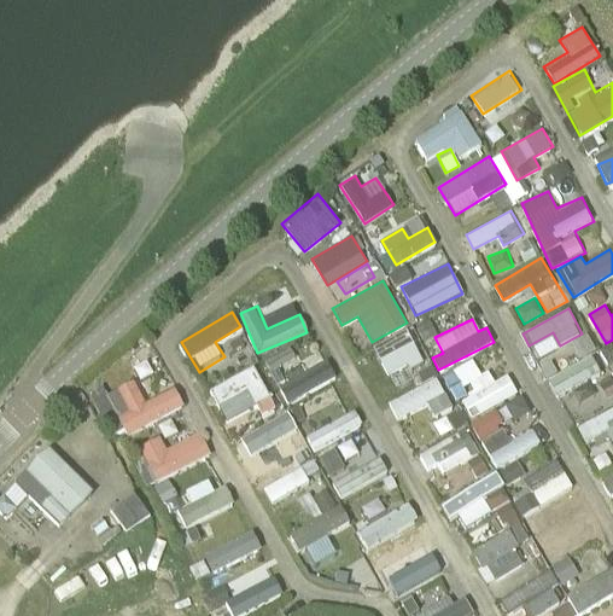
[(412,378),(407,367),(421,361),(407,330),(373,344),(391,387),(412,378)]
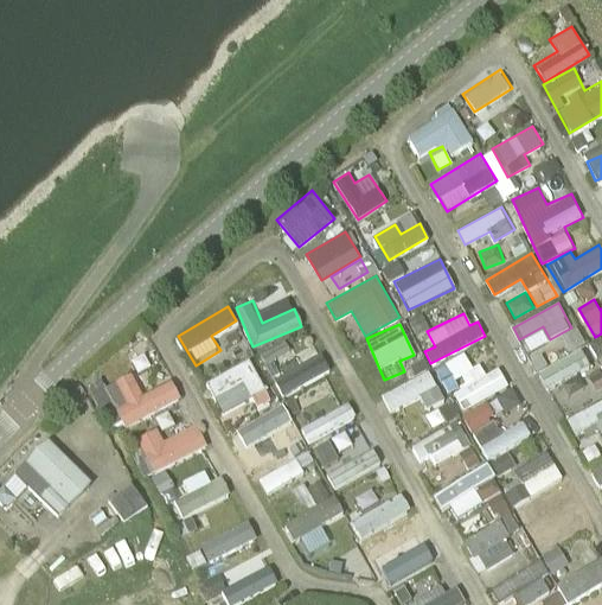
[(570,349),(583,345),(578,328),(565,331),(570,349)]
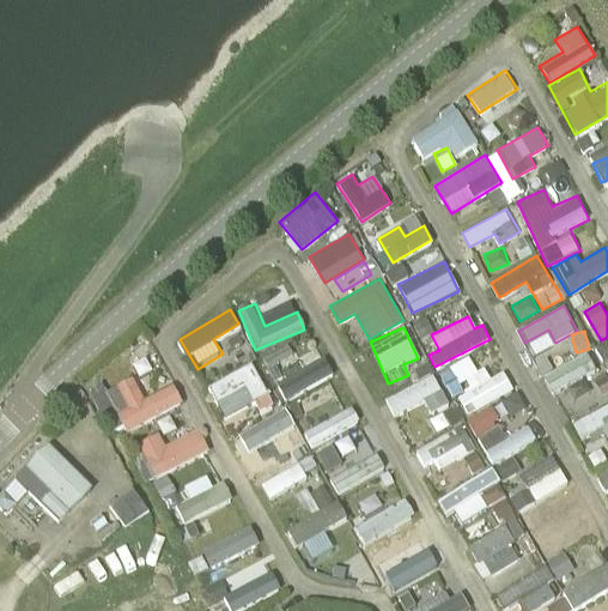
[(532,356),(553,345),(547,333),(526,344),(532,356)]
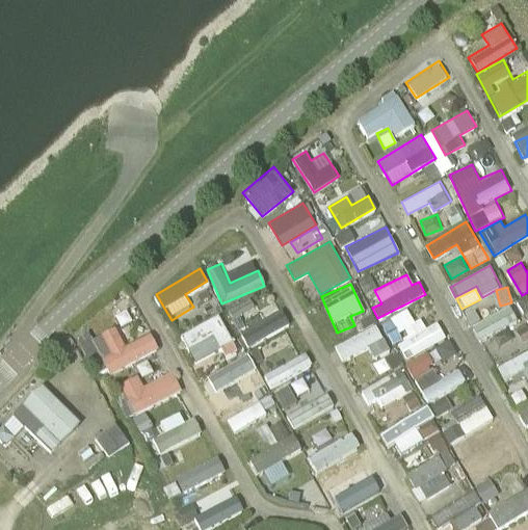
[(471,324),(479,340),(522,320),(513,305),(471,324)]
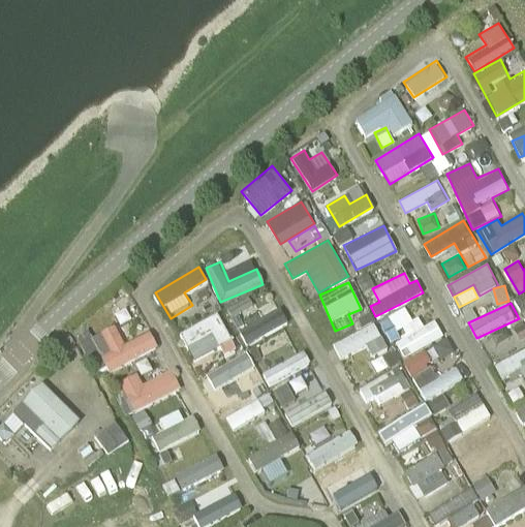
[(278,306),(238,331),(247,345),(287,321),(278,306)]
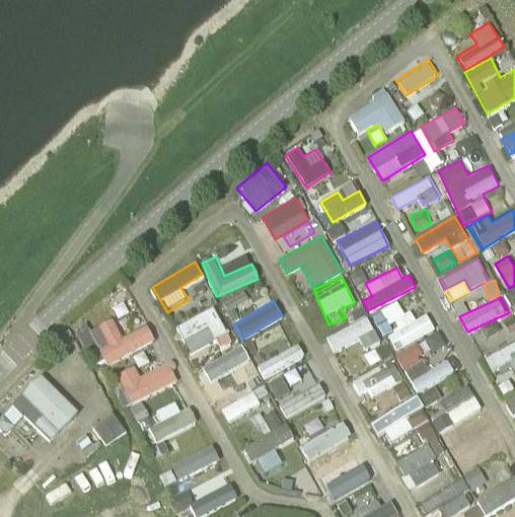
[(212,306),(176,326),(185,341),(207,328),(218,348),(231,341),(212,306)]
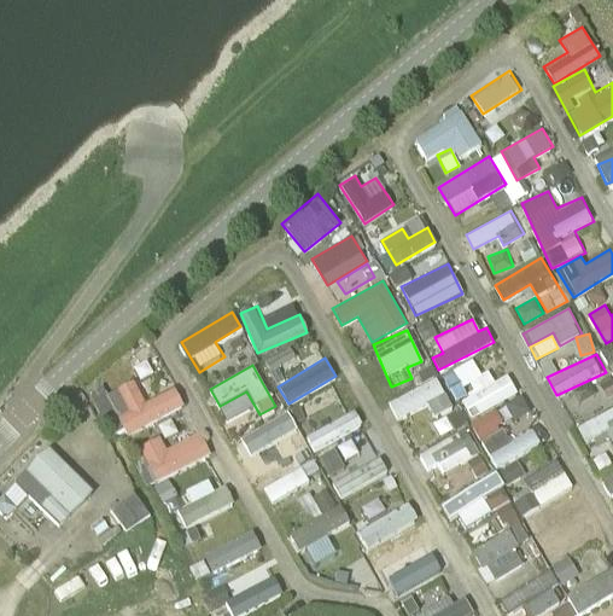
[(518,394),(507,373),(495,379),(489,368),(470,379),(477,390),(460,400),(470,418),(518,394)]
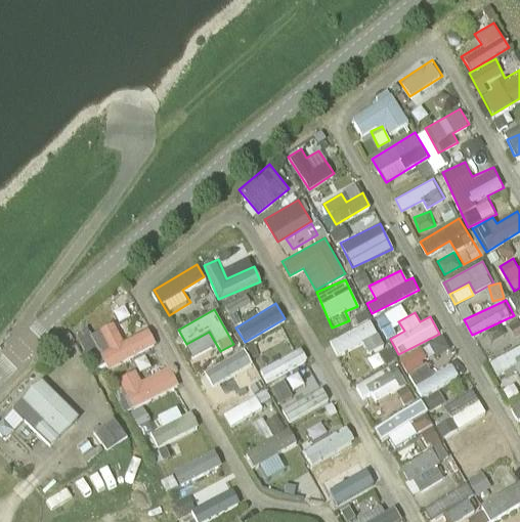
[(515,334),(519,332),(519,316),(509,321),(515,334)]
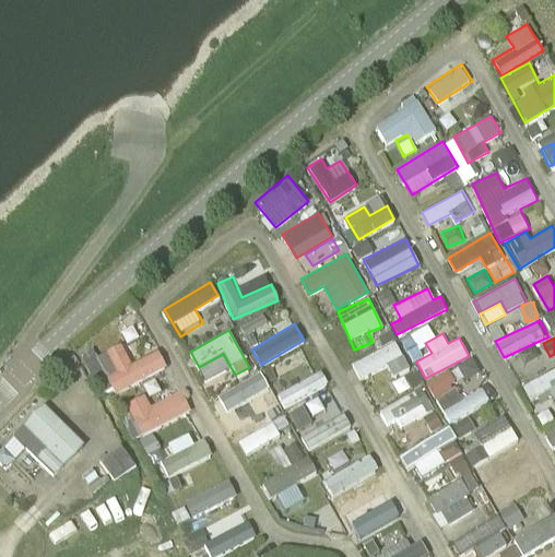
[(87,359),(97,377),(104,374),(116,394),(165,367),(156,350),(133,362),(121,341),(87,359)]
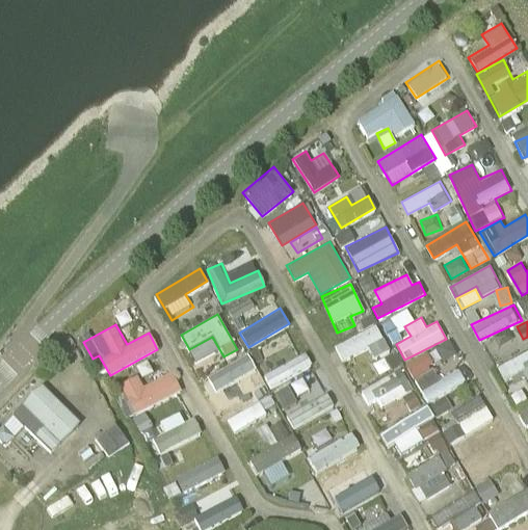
[(373,359),(389,350),(375,324),(334,346),(341,362),(367,348),(373,359)]
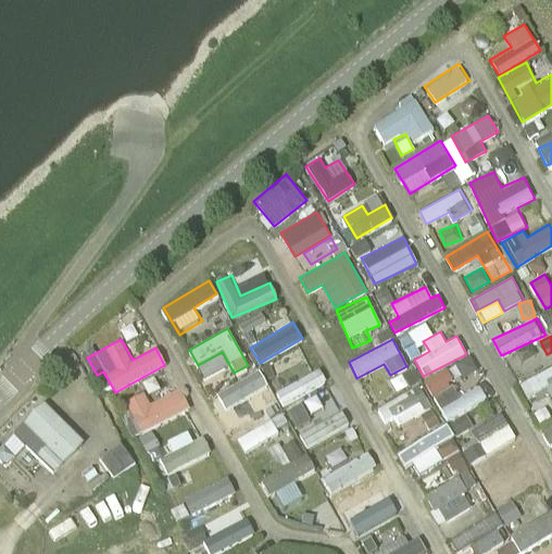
[(551,365),(519,382),(527,398),(547,388),(551,395),(551,365)]
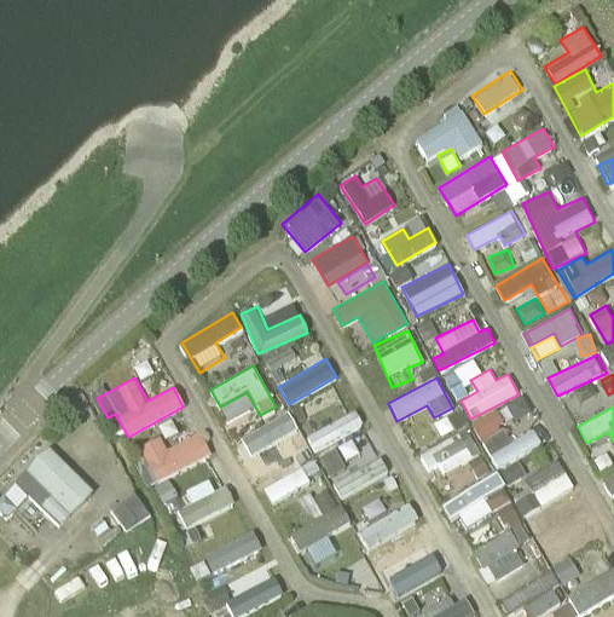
[(316,451),(363,424),(353,409),(306,436),(316,451)]
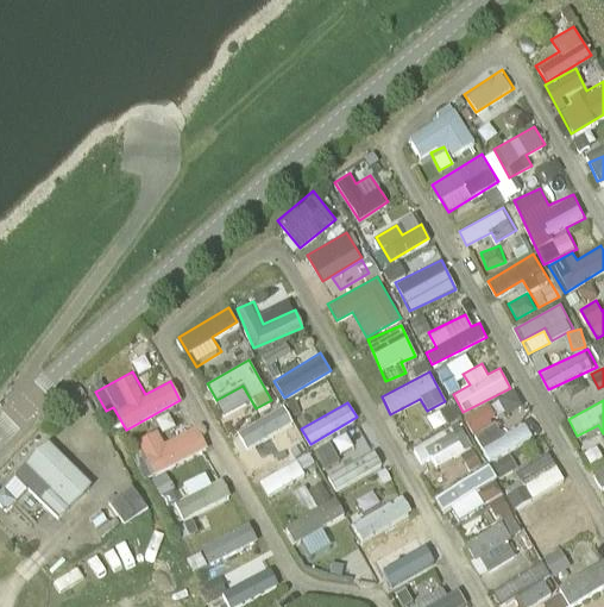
[(465,413),(479,445),(503,435),(488,402),(465,413)]
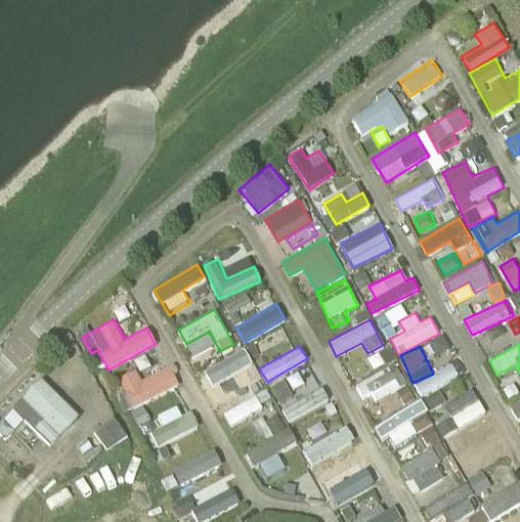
[(260,366),(273,358),(267,347),(254,355),(260,366)]
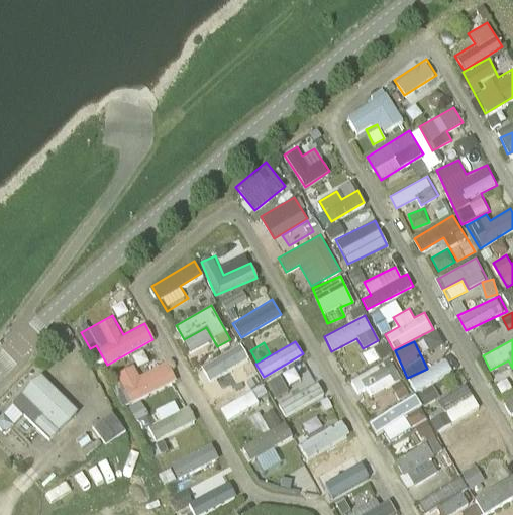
[(204,374),(245,361),(241,348),(200,362),(204,374)]
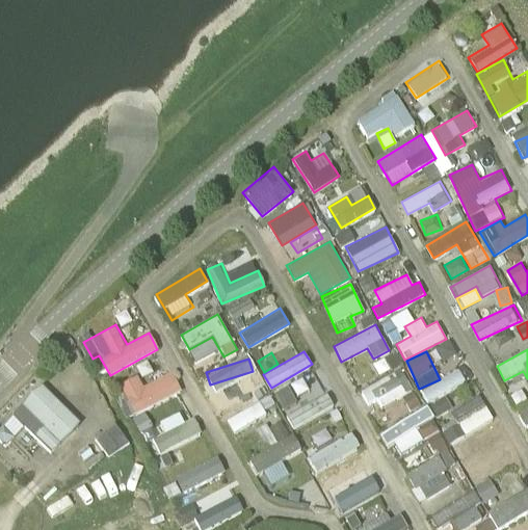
[(377,398),(383,407),(413,390),(400,368),(361,391),(368,404),(377,398)]
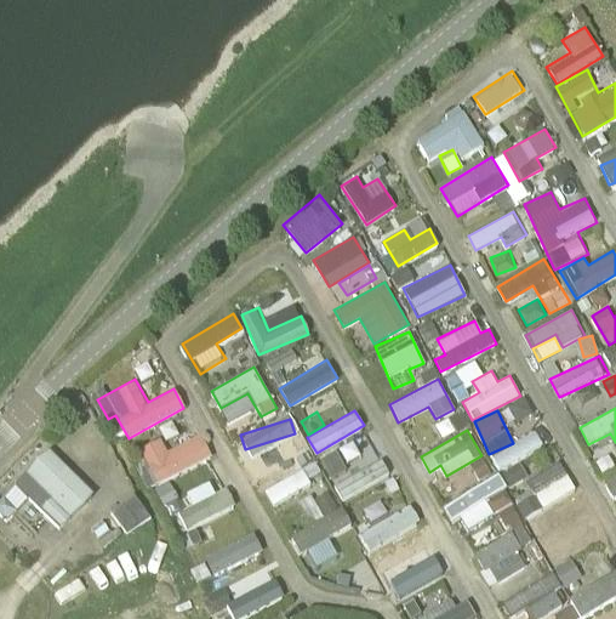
[(534,431),(492,456),(501,470),(542,444),(534,431)]
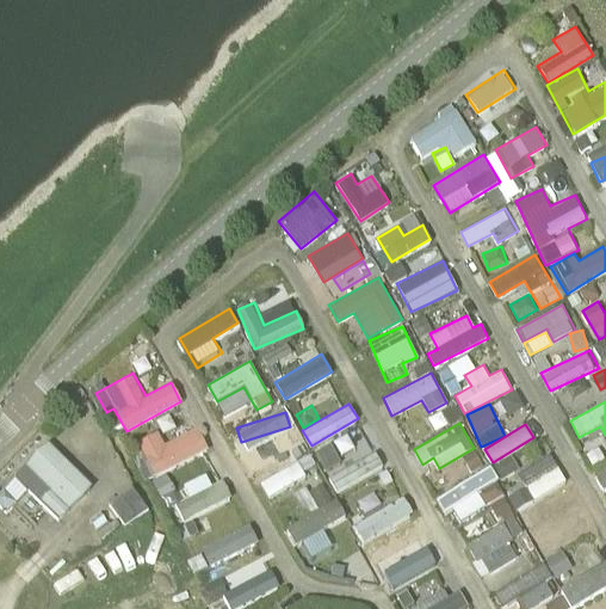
[(197,425),(165,441),(160,430),(140,440),(156,474),(209,449),(197,425)]
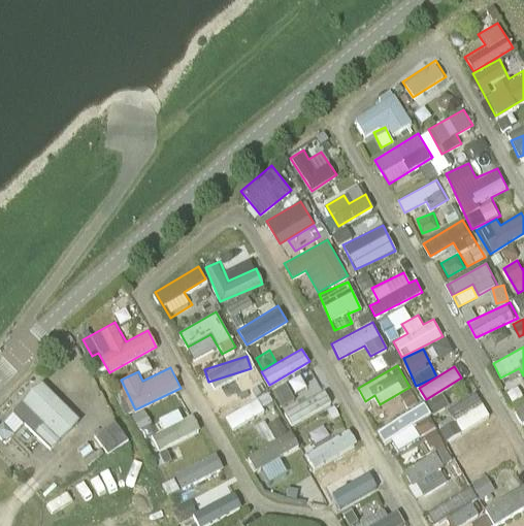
[(53,449),(80,417),(39,380),(0,423),(0,433),(7,439),(23,422),(53,449)]
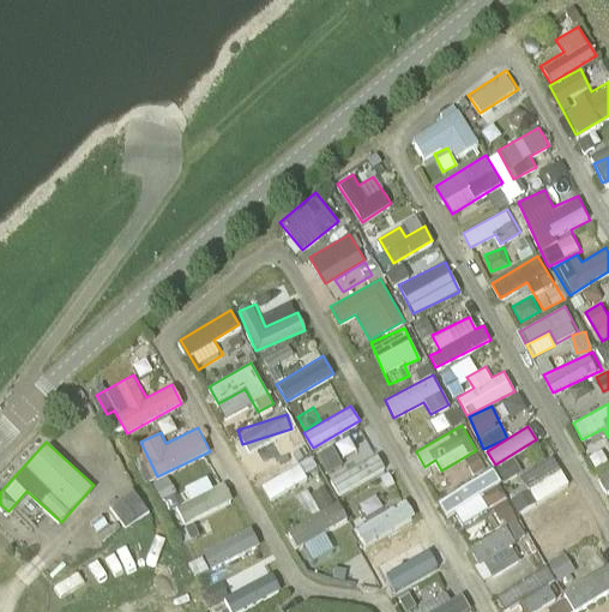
[(315,460),(330,472),(339,459),(325,448),(315,460)]
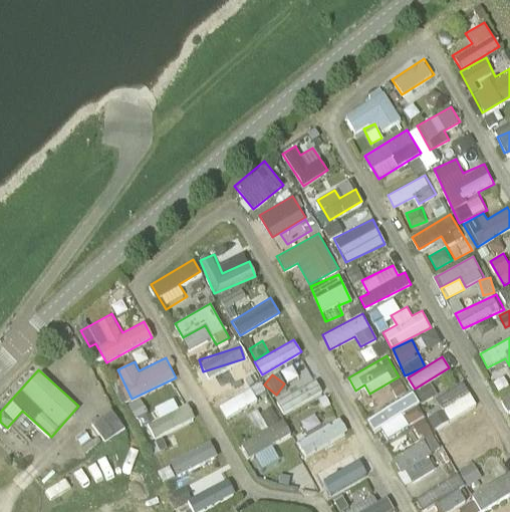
[(316,377),(277,402),(284,414),(323,391),(316,377)]
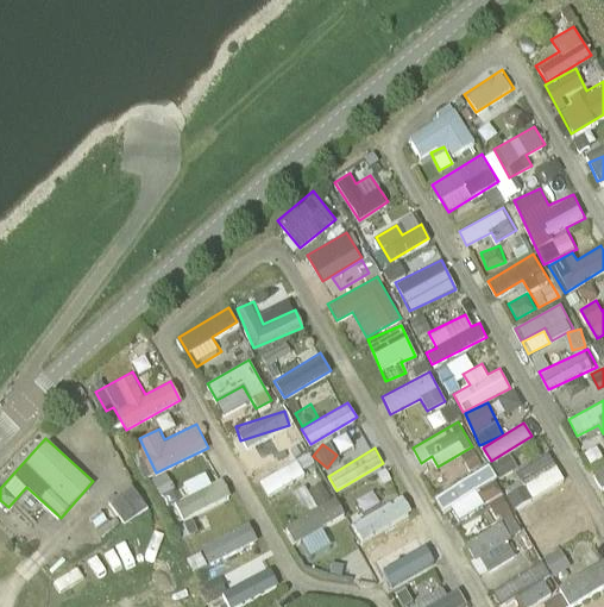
[(549,451),(516,470),(522,482),(557,463),(549,451)]
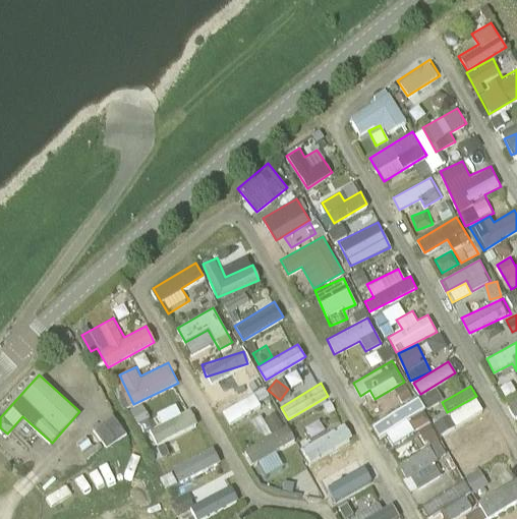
[(252,391),(221,411),(229,424),(261,404),(252,391)]
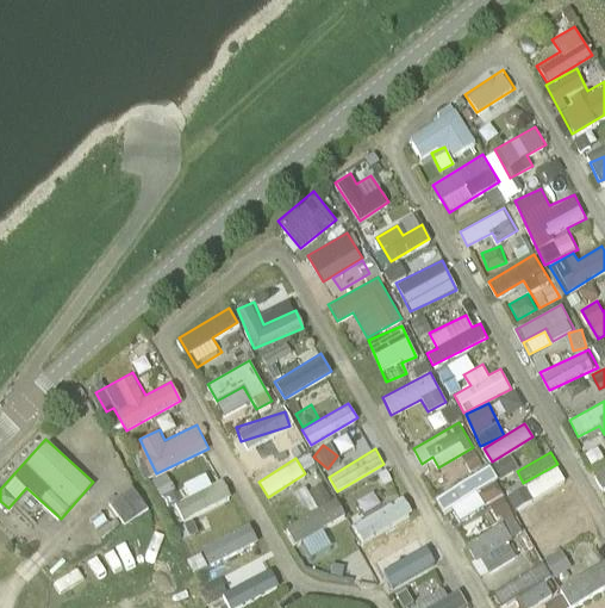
[(604,464),(592,471),(602,488),(604,486),(604,464)]
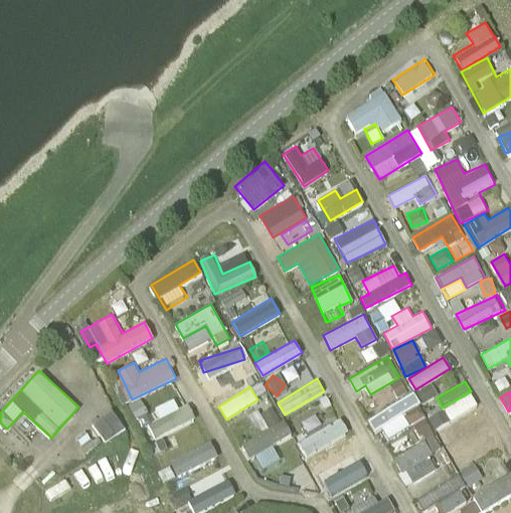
[(444,408),(451,420),(479,404),(472,392),(444,408)]
